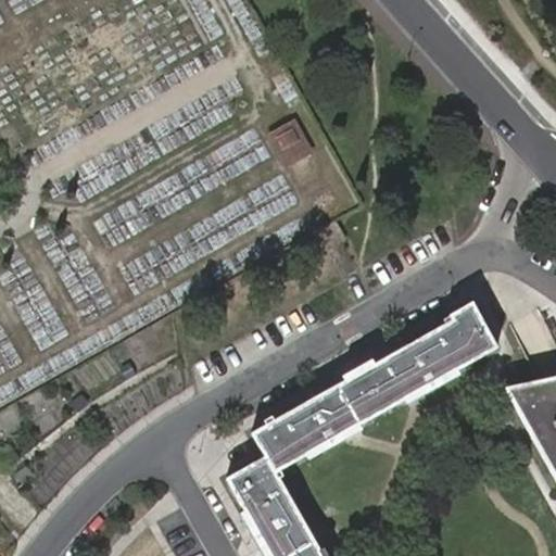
[(270,134),(287,163),(310,150),(293,122),(270,134)]
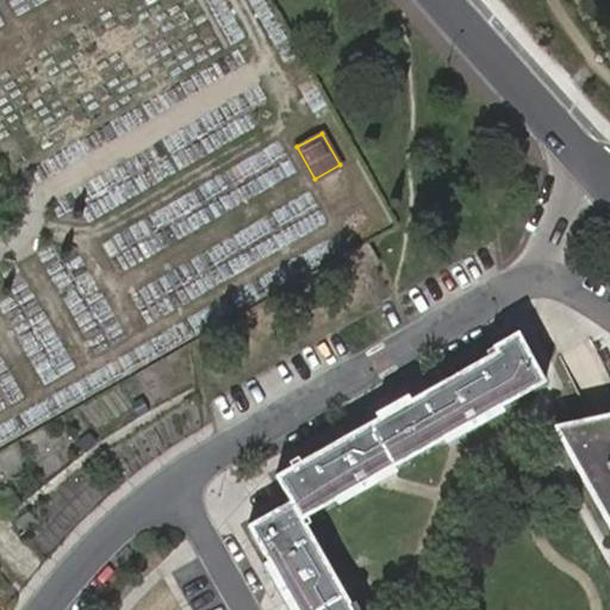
[(355,609),(305,520),(546,383),(520,335),(496,346),(497,352),(278,477),(292,503),(250,528),(297,609),(355,609)]
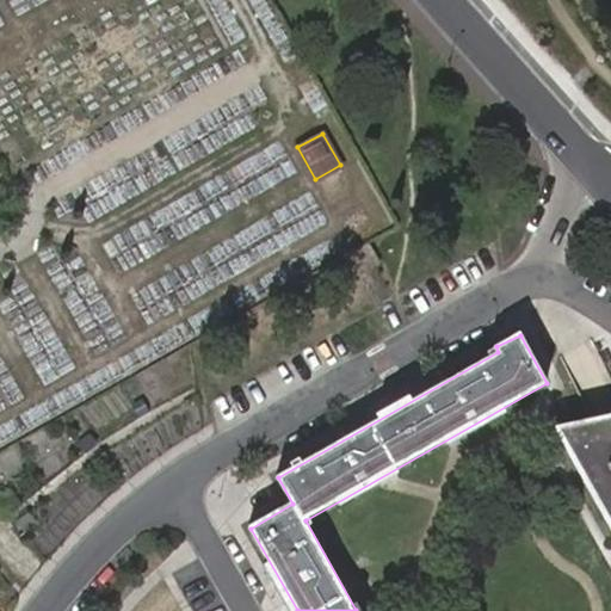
[(610,414),(553,427),(610,531),(610,414)]
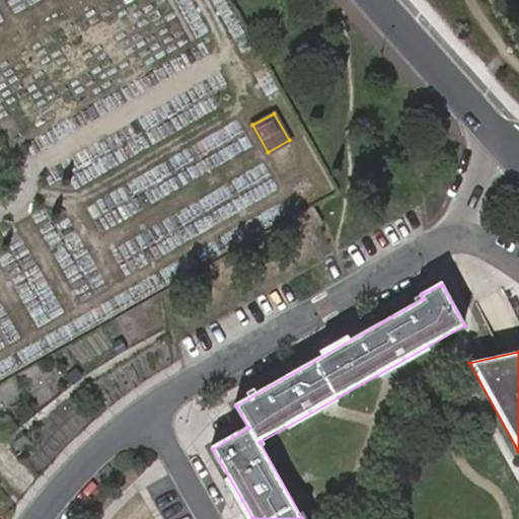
[(80,371),(73,376),(77,381),(84,377),(80,371)]
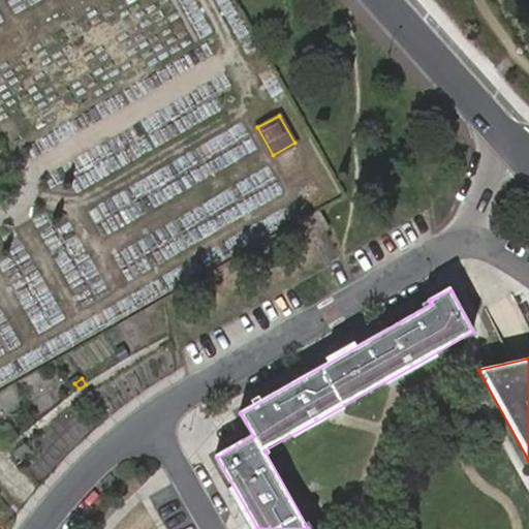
[(92,405),(98,399),(94,394),(88,401),(92,405)]
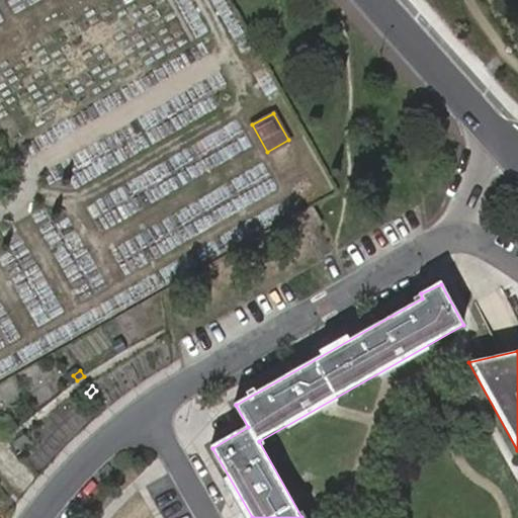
[(8,427),(12,433),(18,429),(13,422),(8,427)]
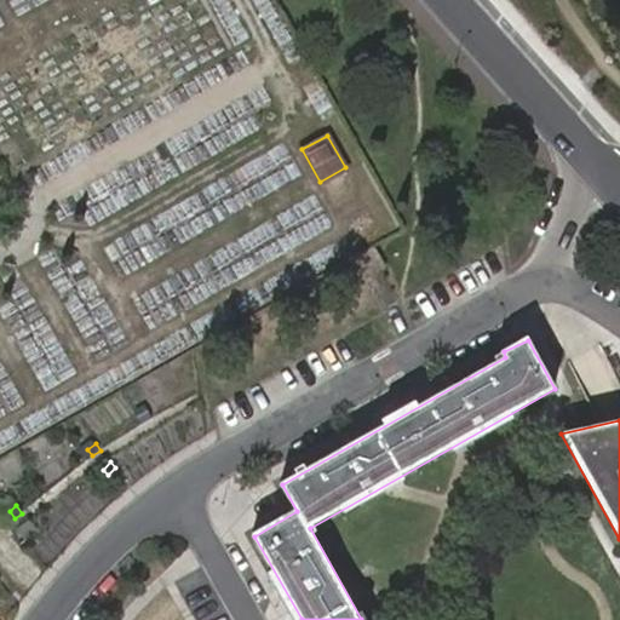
[(26,529),(30,537),(38,530),(33,523),(26,529)]
